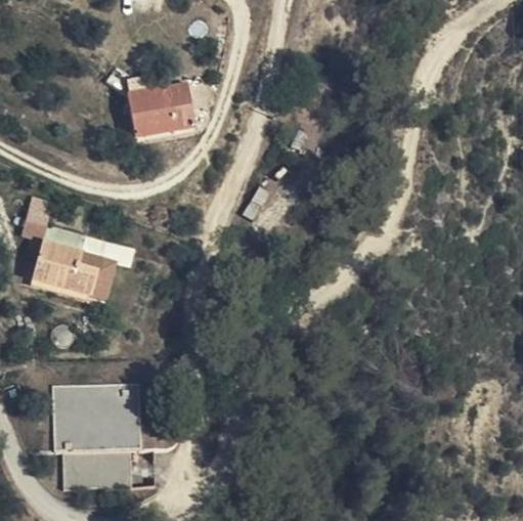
[(205,102),(201,83),(127,95),(133,136),(192,128),(189,105),(205,102)]
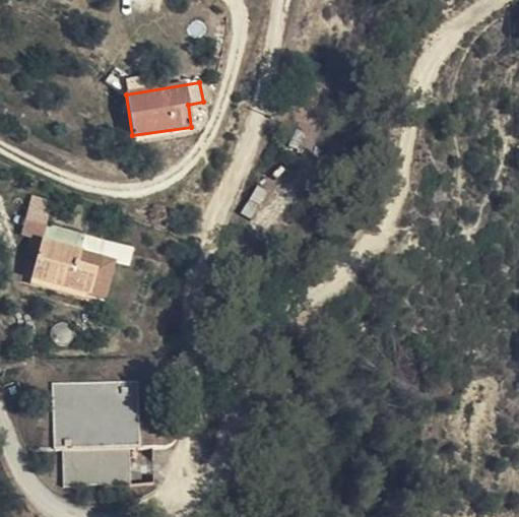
[(31,238),(42,240),(48,216),(30,211),(23,236),(31,238)]
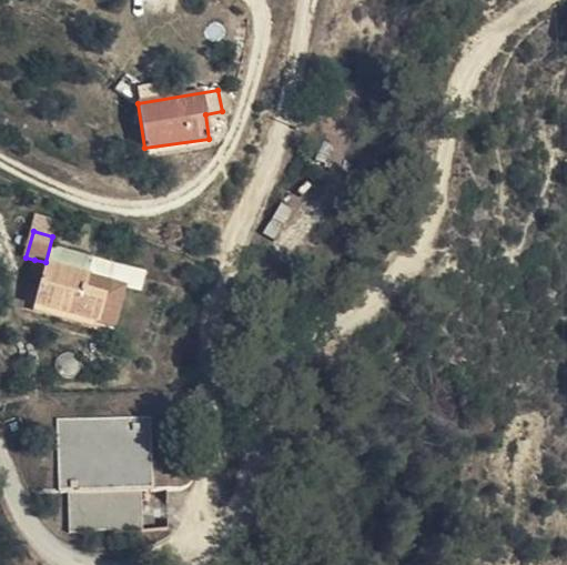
[(29,275),(40,279),(46,262),(34,260),(29,275)]
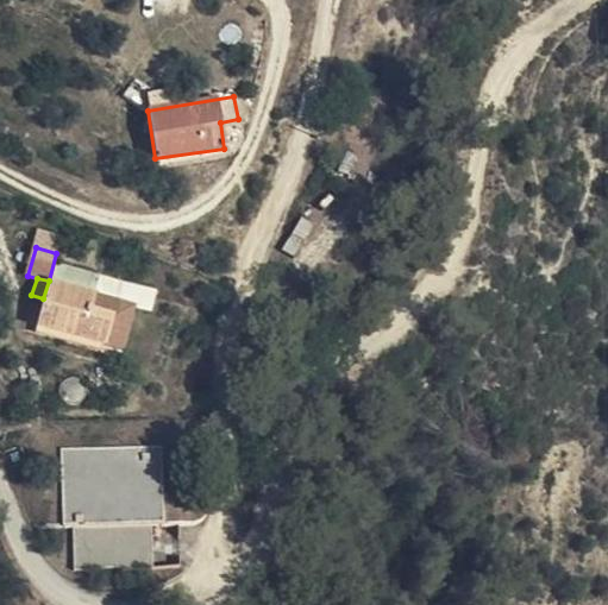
[(49,281),(43,298),(36,325),(102,345),(111,315),(91,308),(94,294),(49,281)]
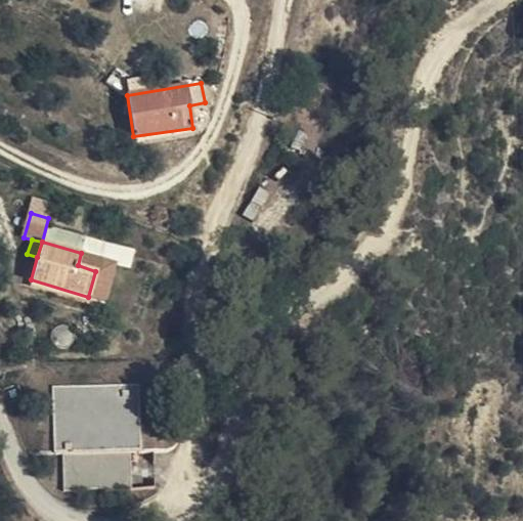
[(95,271),(88,297),(101,300),(109,275),(95,271)]
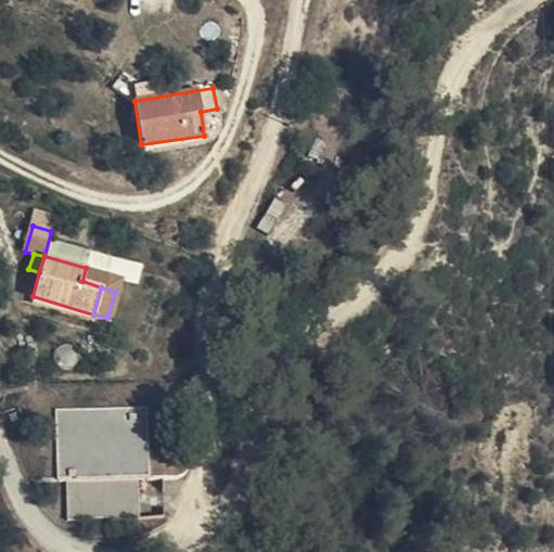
[(72,366),(75,361),(76,357),(76,351),(73,347),(67,343),(59,345),(53,351),(53,359),(58,364),(65,367),(72,366)]
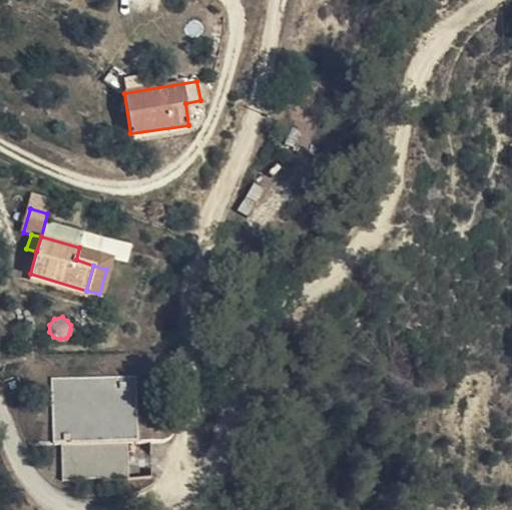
[(134,376),(51,376),(51,442),(61,442),(62,478),(82,479),(82,476),(103,475),(103,478),(128,476),(128,441),(137,440),(134,376)]
